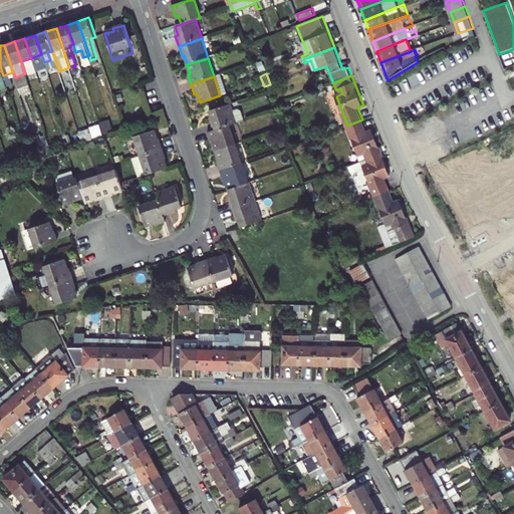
[(229,104),(209,111),(213,122),(211,122),(214,132),(229,125),(244,121),(240,109),(231,112),(229,104)]
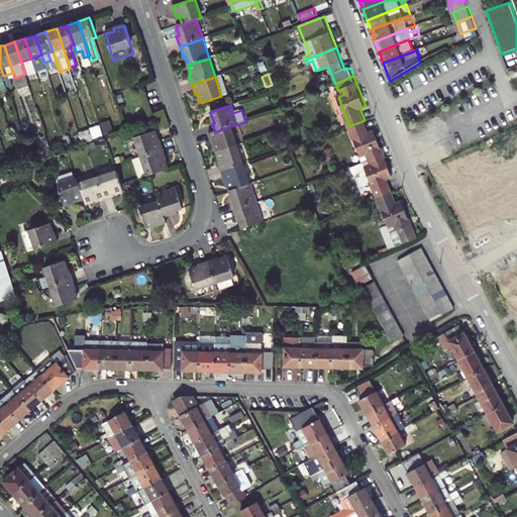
[(368,153),(370,160),(385,153),(376,131),(370,133),(365,120),(349,126),(362,156),(368,153)]
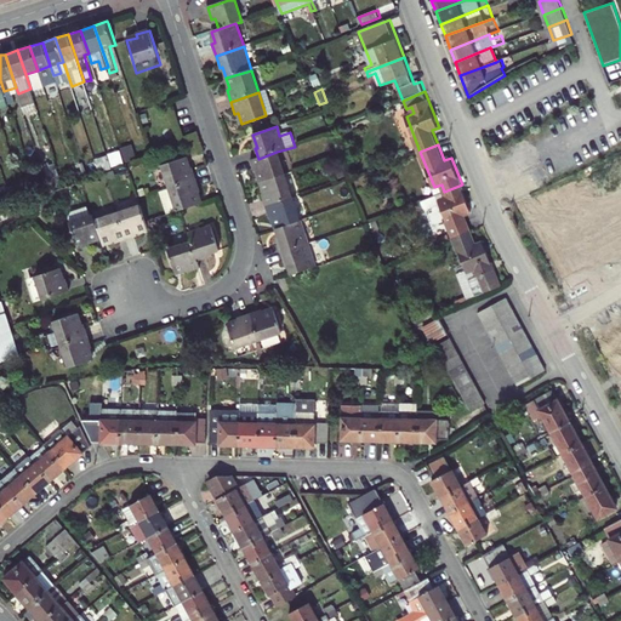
[(284,175),(277,152),(258,159),(250,161),(254,175),(256,174),(260,183),(284,175)]
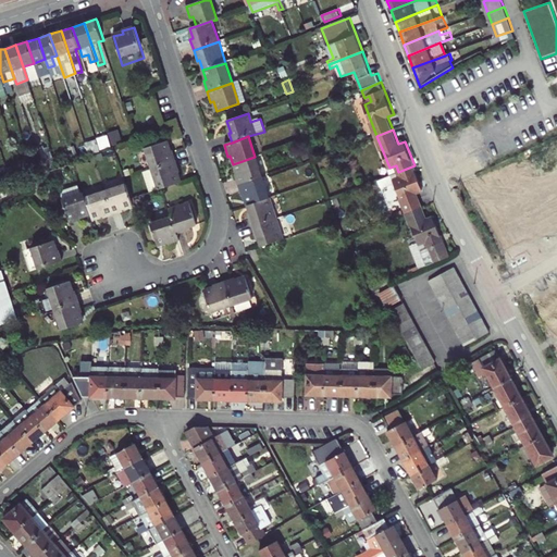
[(145,149),(151,169),(176,161),(173,151),(170,152),(166,143),(145,149)]
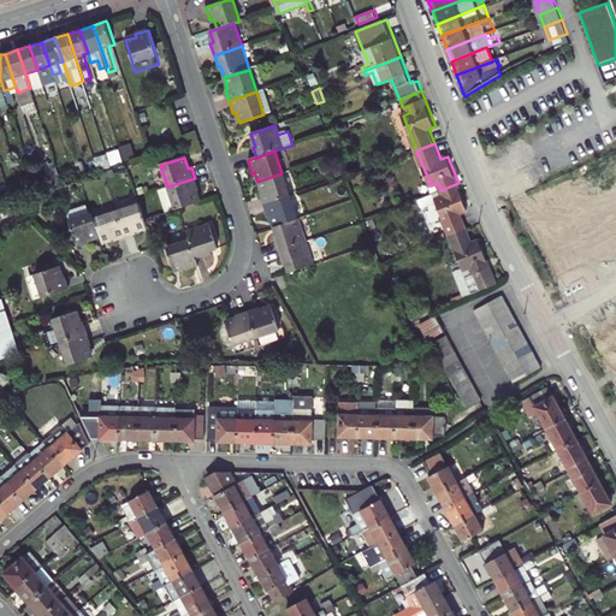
[(110,159),(98,163),(100,171),(113,166),(110,159)]
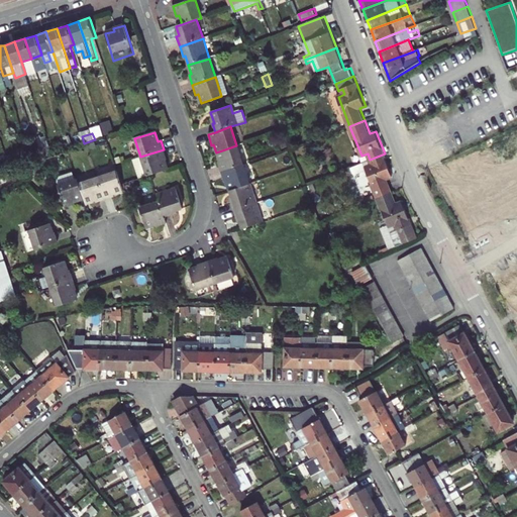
[(217,164),(220,173),(242,165),(236,145),(216,152),(219,163),(217,164)]
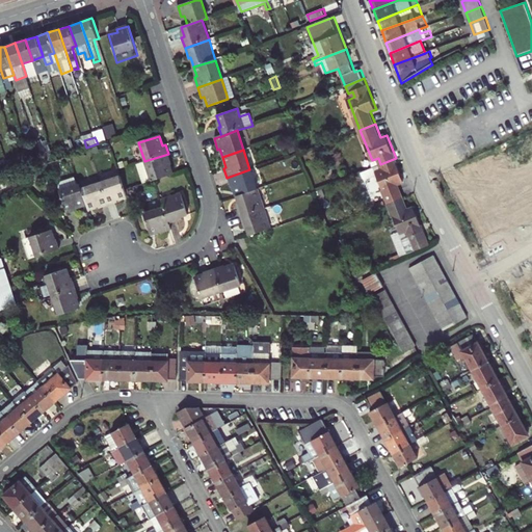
[(151,181),(171,175),(168,164),(171,164),(168,154),(144,161),(151,181)]
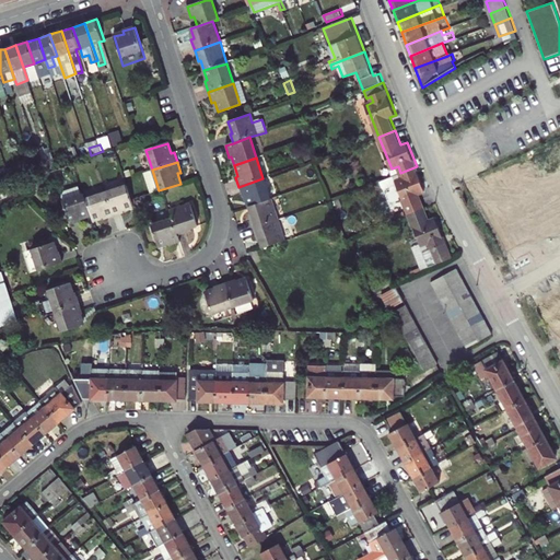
[(397,181),(409,213),(424,208),(419,195),(427,191),(417,166),(400,173),(403,178),(397,181)]
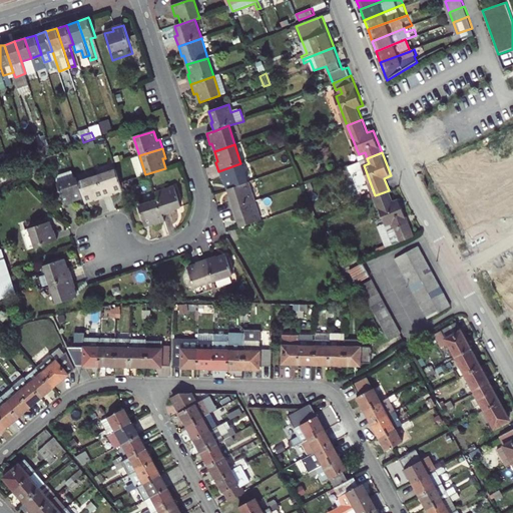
[(223,180),(226,188),(247,182),(240,163),(218,171),(221,181),(223,180)]
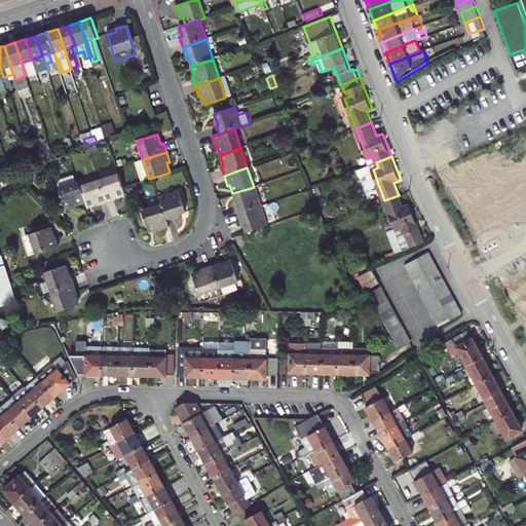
[(126,194),(119,174),(101,180),(108,203),(118,200),(117,196),(126,194)]
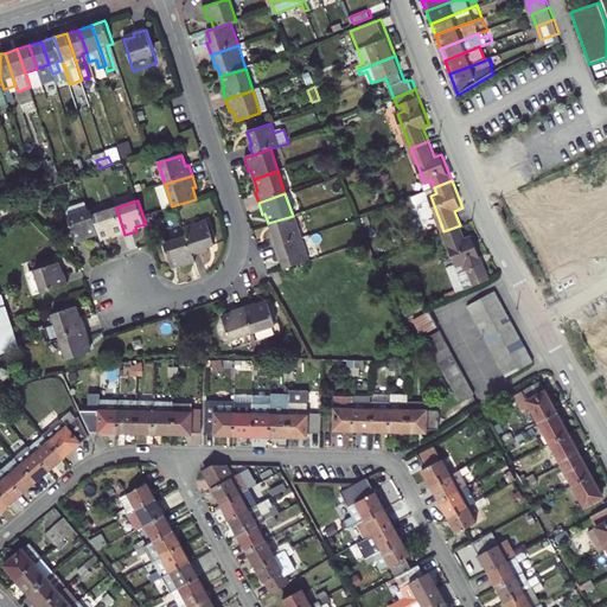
[(116,208),(93,215),(98,232),(101,238),(112,235),(113,238),(125,235),(116,208)]
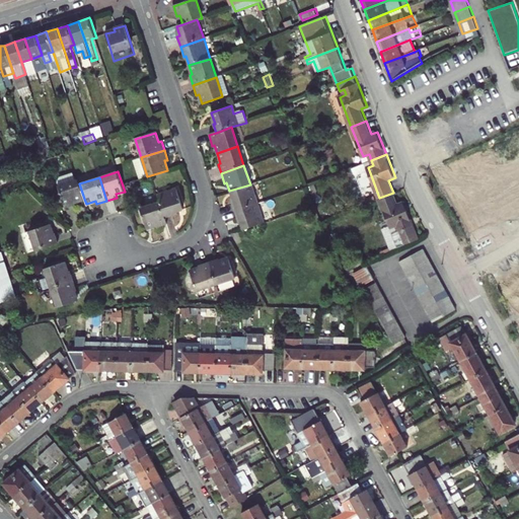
[(79,183),(78,178),(58,184),(65,208),(75,204),(75,202),(84,199),(79,183)]
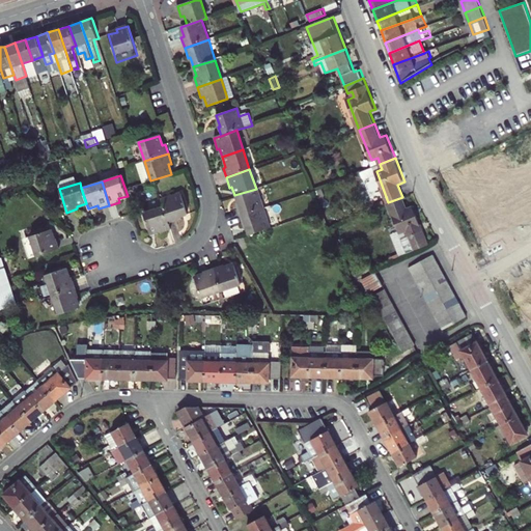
[(256,189),(234,195),(239,206),(235,206),(240,217),(262,210),(256,189)]
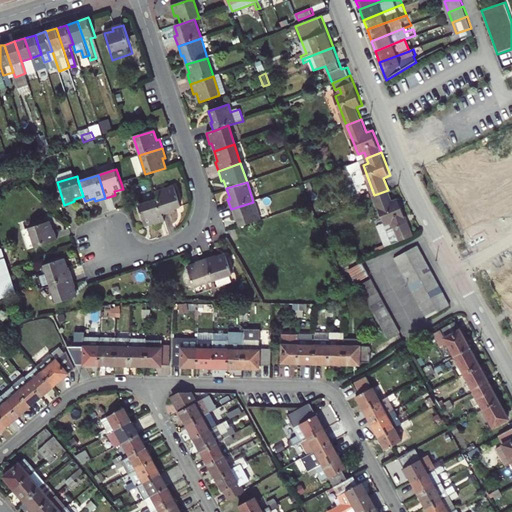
[(312,182),(306,184),(309,191),(315,188),(312,182)]
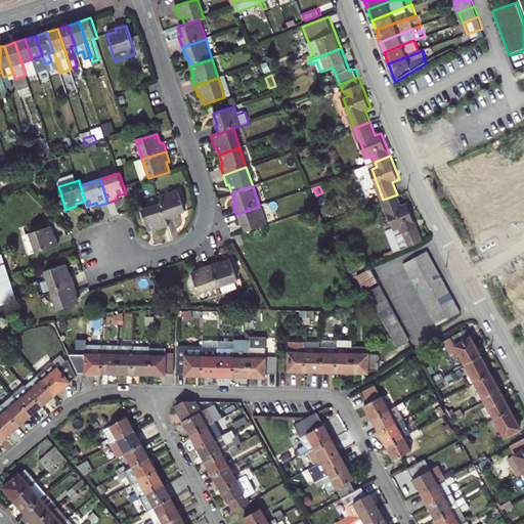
[(178,190),(160,198),(162,204),(167,219),(177,216),(176,214),(185,211),(178,190)]
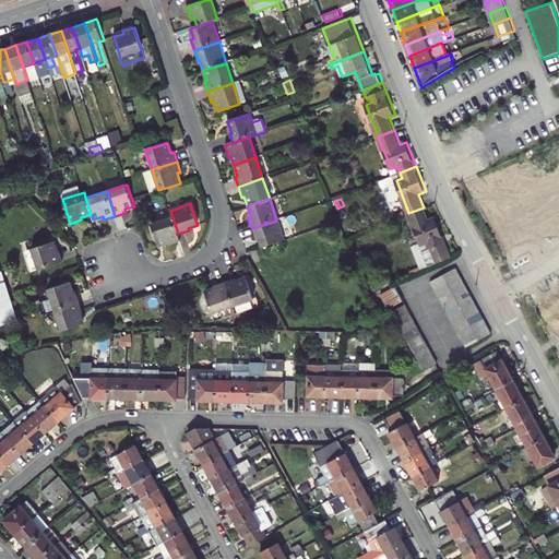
[(408,213),(431,269),(452,260),(453,260),(436,217),(429,219),(424,207),(408,213)]
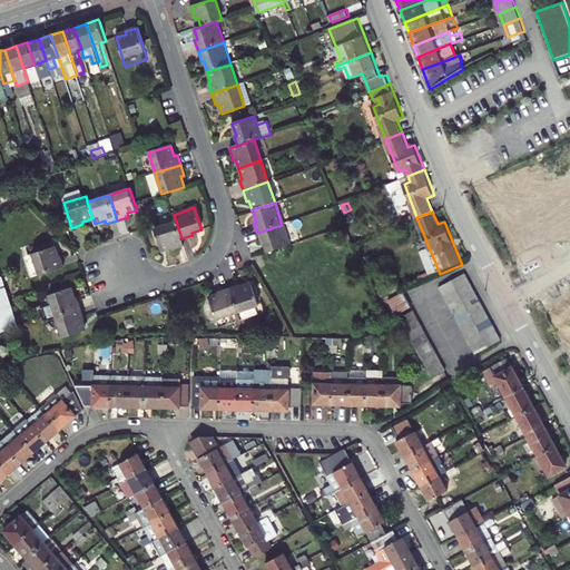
[(182,238),(176,222),(155,228),(161,249),(170,246),(172,249),(183,245),(182,238)]
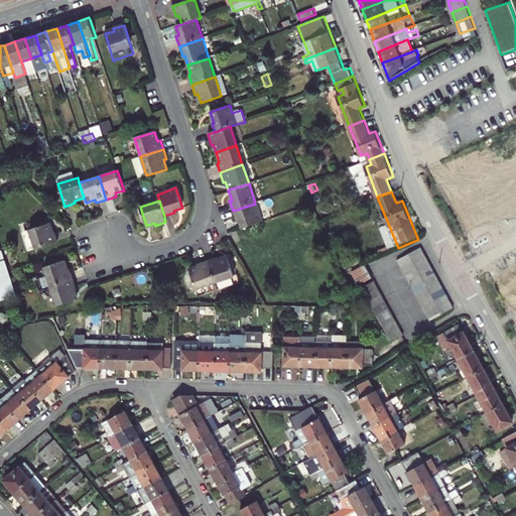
[(261,222),(255,204),(233,211),(236,221),(238,221),(241,229),(261,222)]
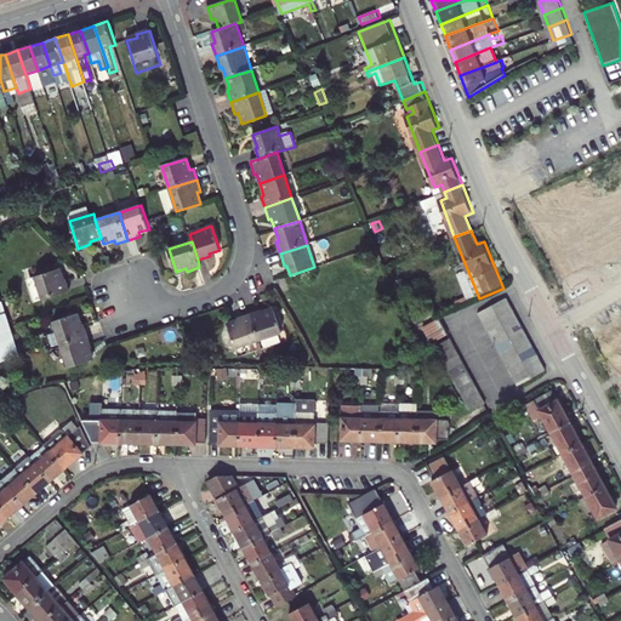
[(62,280),(60,269),(36,277),(44,300),(70,291),(66,279),(62,280)]
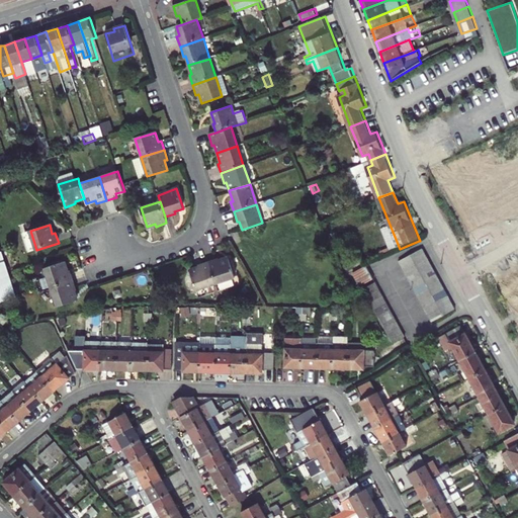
[(0,301),(17,296),(2,249),(0,250),(0,301)]
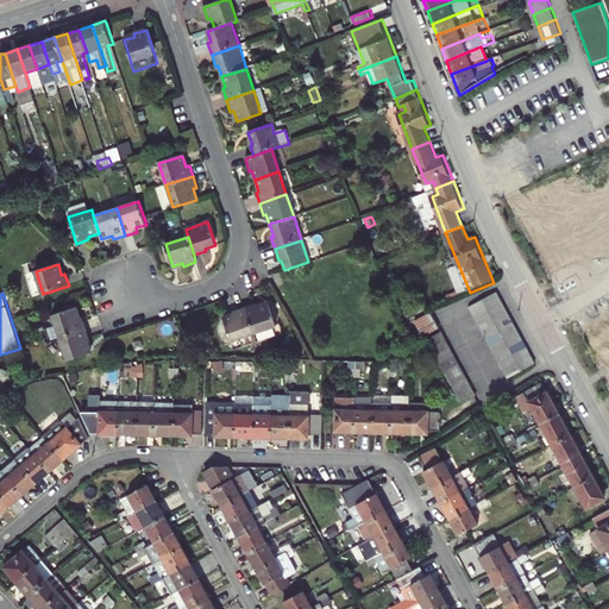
[(485,300),(489,307),(503,300),(498,293),(485,300)]
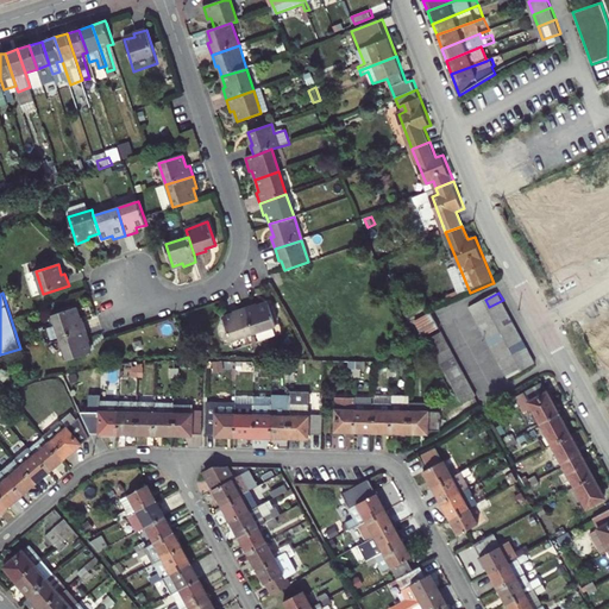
[(471,307),(475,314),(489,307),(485,300),(471,307)]
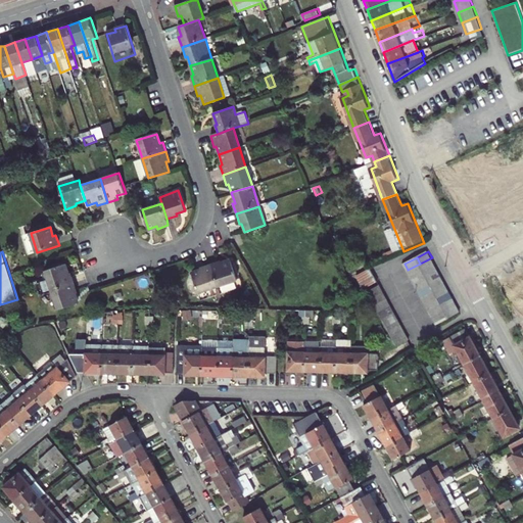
[(432,257),(420,264),(424,271),(435,265),(432,257)]
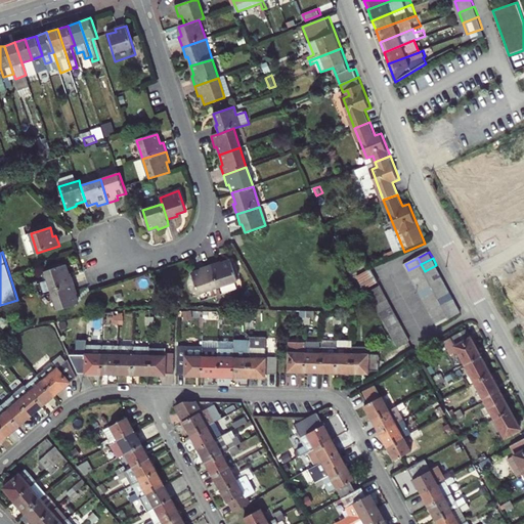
[(222,260),(213,263),(219,285),(238,279),(231,259),(223,262),(222,260)]
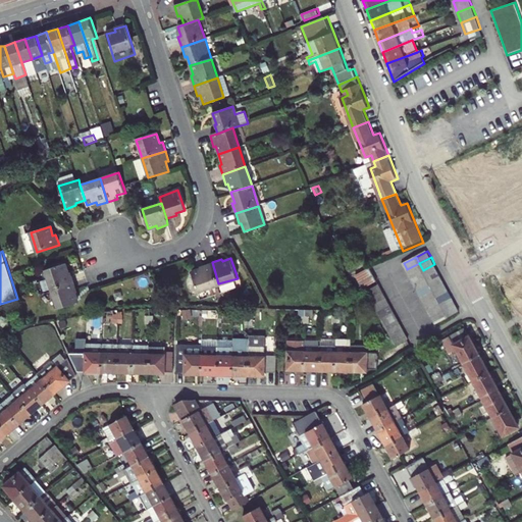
[(48,267),(54,286),(76,279),(73,270),(70,270),(67,261),(48,267)]
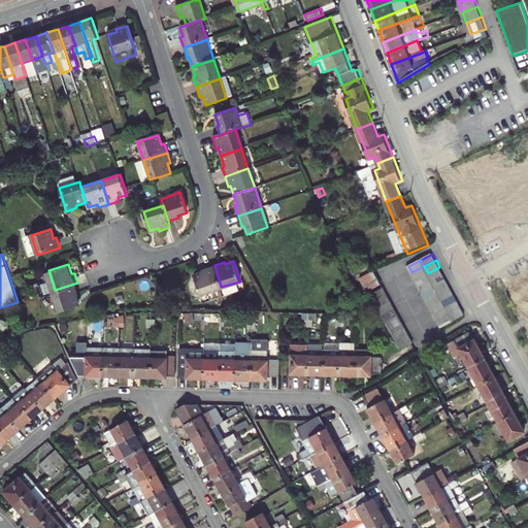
[(221,287),(215,265),(203,268),(204,271),(195,273),(202,293),(221,287)]
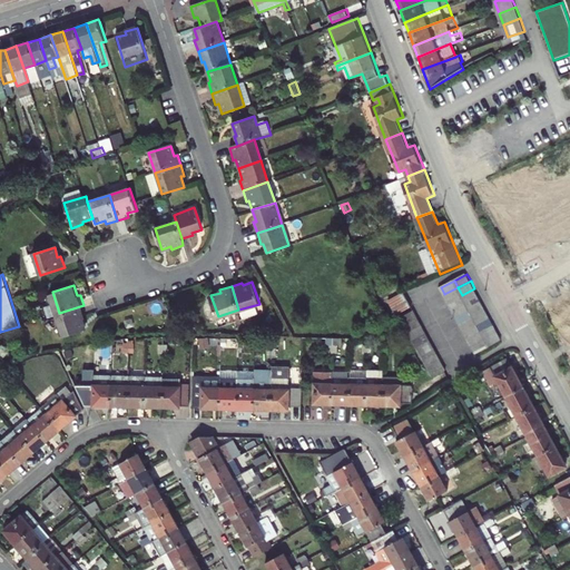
[(458,287),(444,294),(449,302),(462,295),(458,287)]
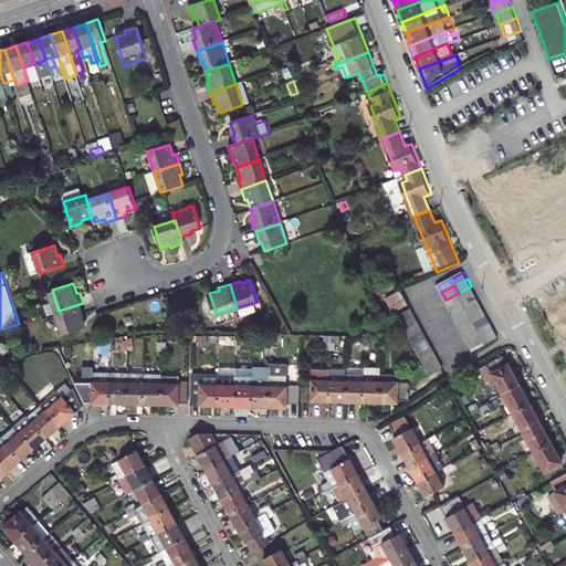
[(471,286),(459,293),(462,300),(475,293),(471,286)]
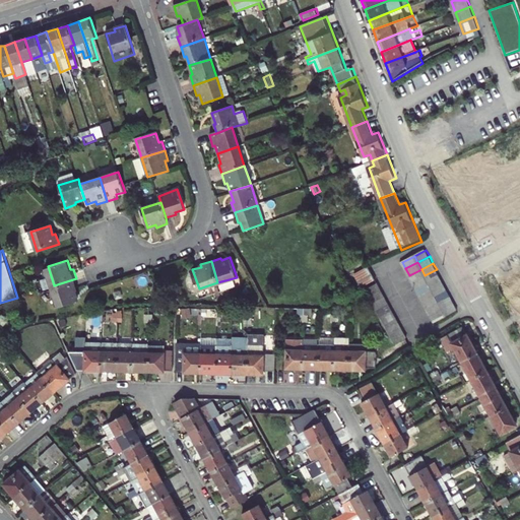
[(356,273),(363,286),(377,279),(370,266),(356,273)]
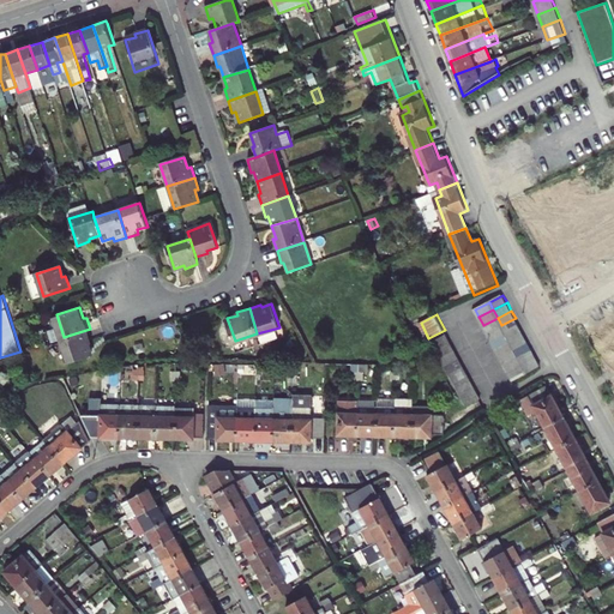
[(498,318),(483,325),(488,333),(501,325),(498,318)]
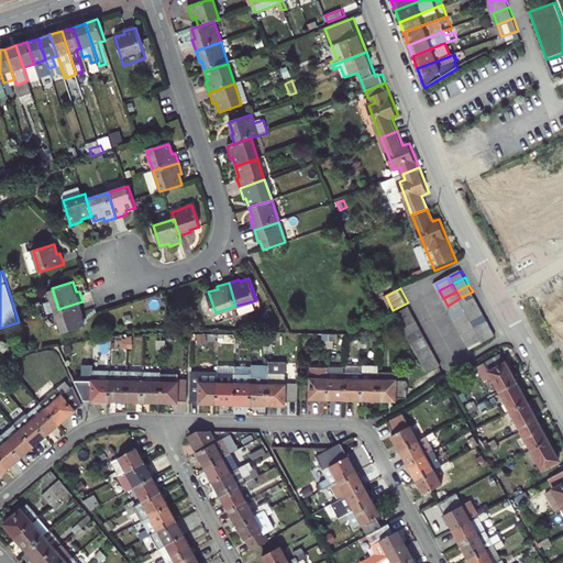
[(473,291),(460,298),(464,306),(477,299),(473,291)]
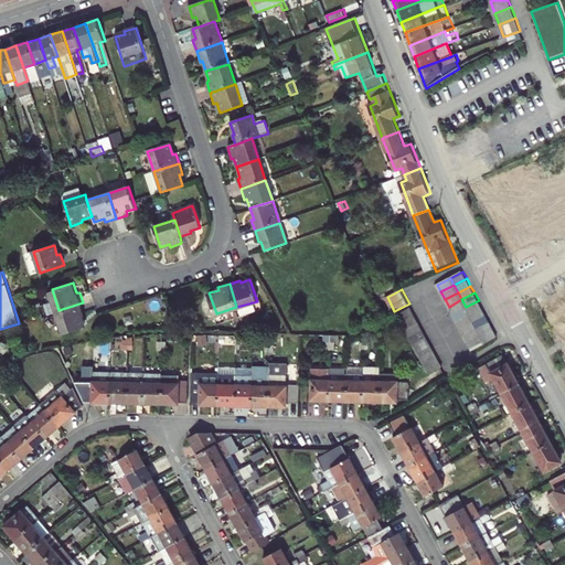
[(461,299),(449,307),(452,313),(466,307),(461,299)]
